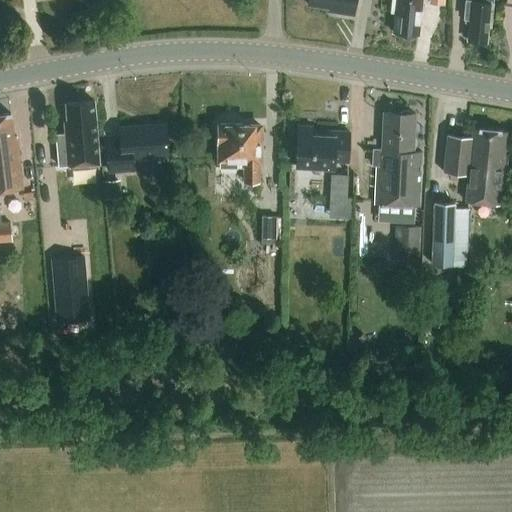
[(309,0),(309,5),(339,10),(338,14),(354,16),(356,0),(309,0)]
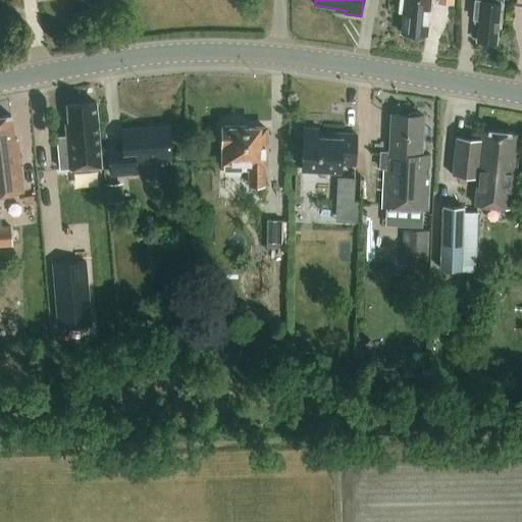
[(428,38),(431,0),(401,0),(400,15),(404,15),(402,36),(428,38)]
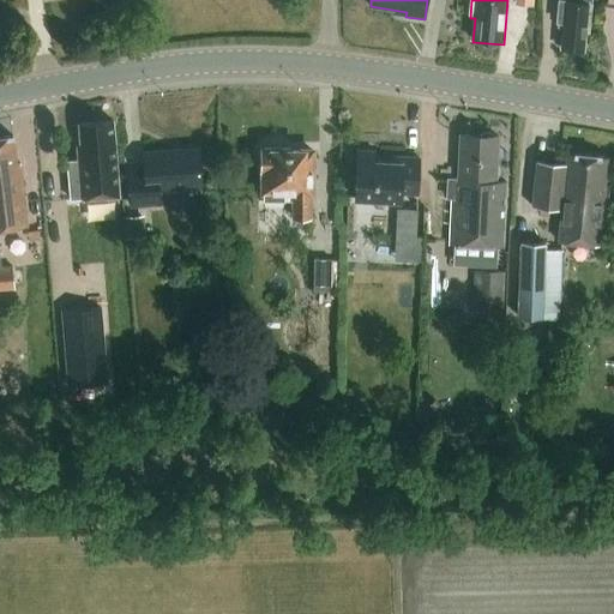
[(566,0),(566,2),(561,1),(559,22),(565,23),(563,46),(585,49),(590,0),(566,0)]
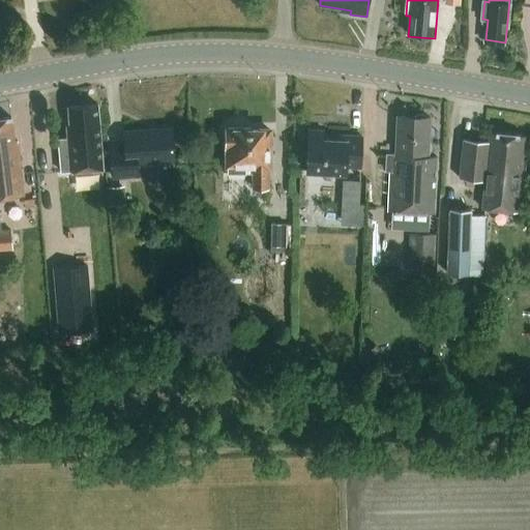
[(99,104),(69,106),(70,121),(68,124),(69,138),(61,139),(63,170),(104,167),(99,104)]
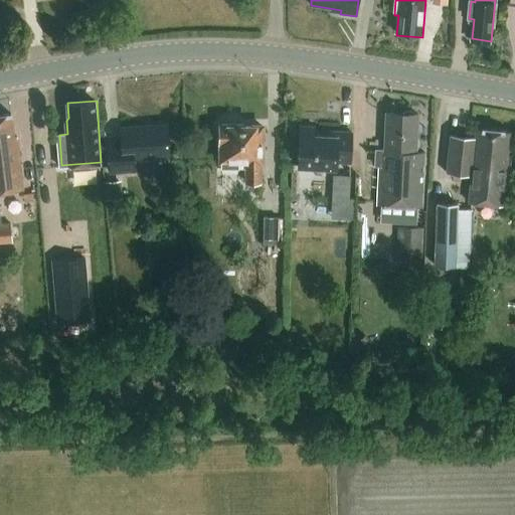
[(406,111),(402,113),(386,112),(384,150),(375,150),(374,166),(378,167),(377,203),(422,205),(424,151),(416,151),(416,148),(419,145),(419,140),(417,136),(418,114),(415,114),(411,111),(406,111)]
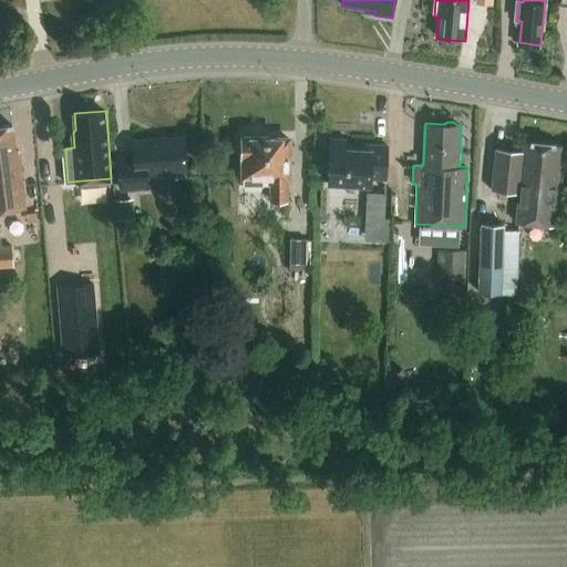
[(0,237),(0,238),(0,234),(0,208),(27,205),(20,150),(17,150),(13,124),(0,125),(0,237)]
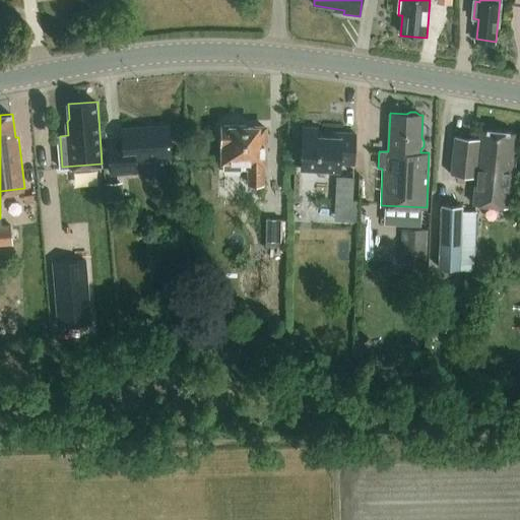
[(136,159),(173,157),(171,124),(124,128),(125,144),(110,145),(112,173),(137,171),(136,159)]
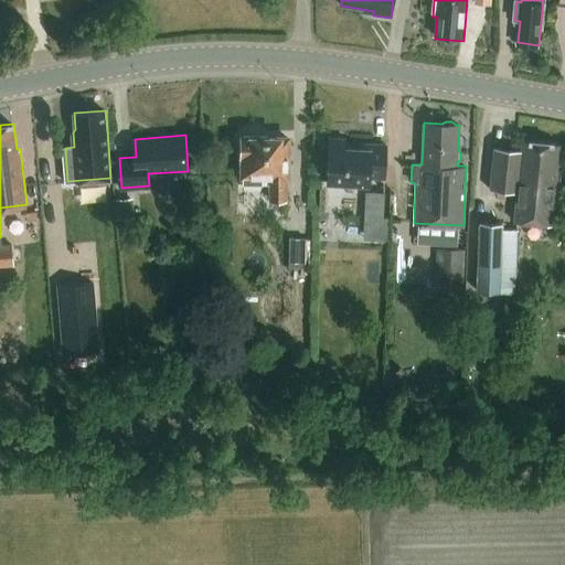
[(288,199),(288,136),(269,136),(269,135),(244,135),(244,139),(242,142),(242,148),(244,152),(244,183),(272,183),(272,198),(288,199)]
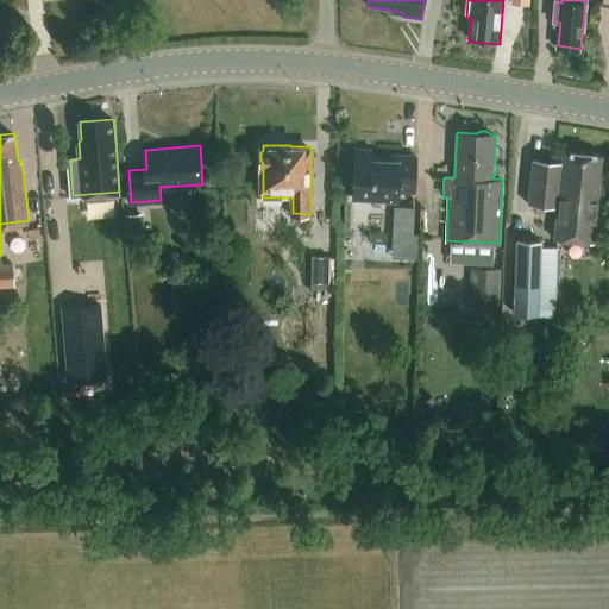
[(415,190),(418,156),(390,155),(390,159),(372,158),(374,148),(356,148),(353,194),(399,198),(399,189),(415,190)]
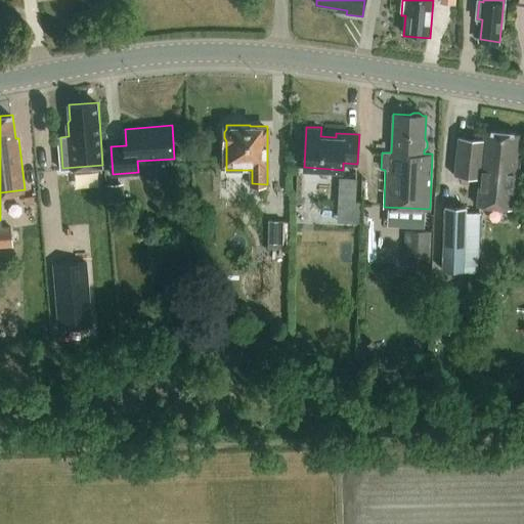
[(516,208),(521,157),(518,156),(520,133),(486,130),(485,139),(460,137),(455,174),(481,177),(479,205),(516,208)]
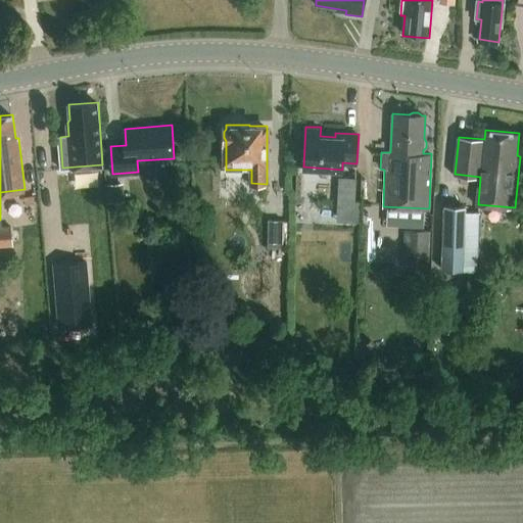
[(360,205),(337,204),(337,222),(359,222),(360,205)]
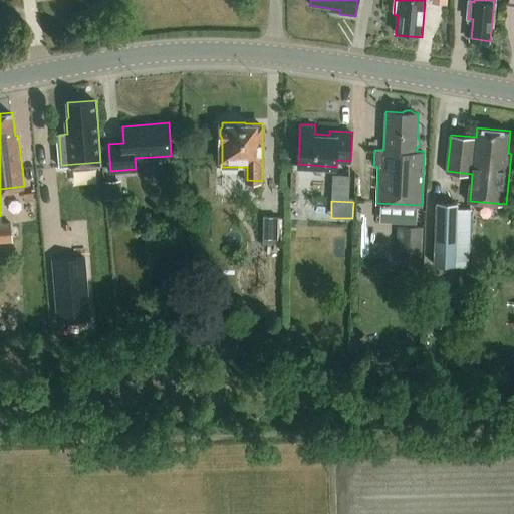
[(437,203),(435,264),(455,265),(469,266),(471,230),(472,209),(457,208),(458,204),(437,203)]
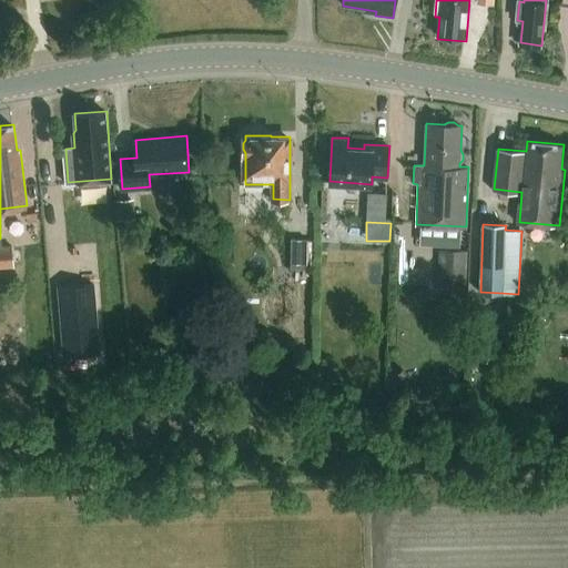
[(294,239),(294,269),(310,269),(311,239),(294,239)]
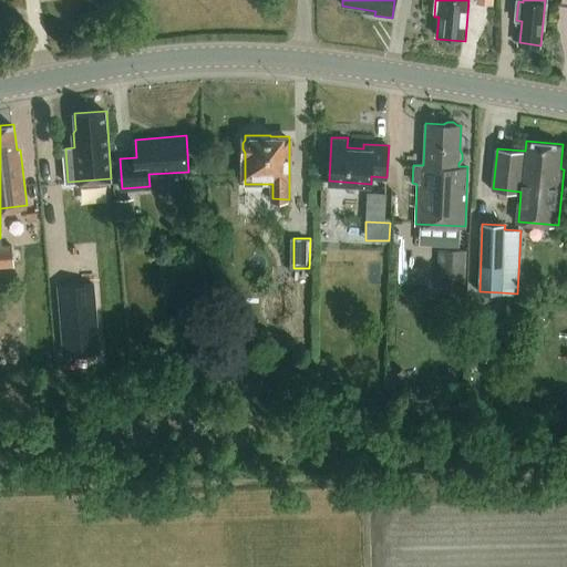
[(0,247),(0,265),(13,265),(12,246),(2,247),(0,247)]
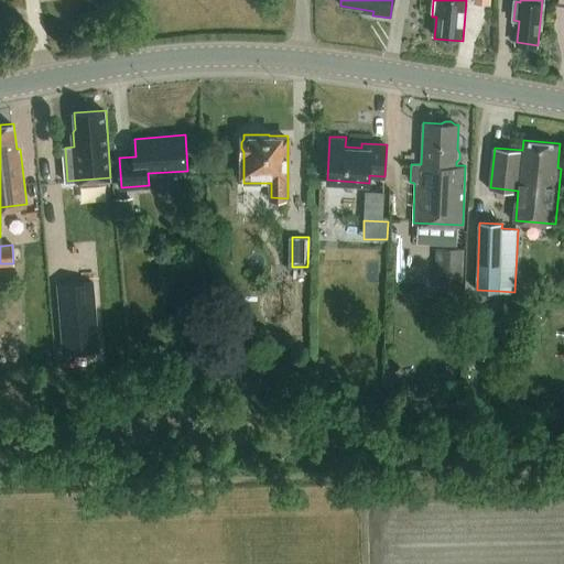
[(465,249),(435,247),(433,288),(463,290),(465,249)]
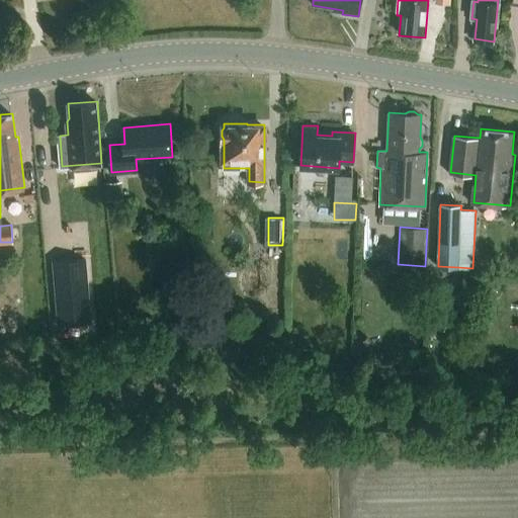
[(85,260),(54,262),(59,326),(90,324),(85,260)]
